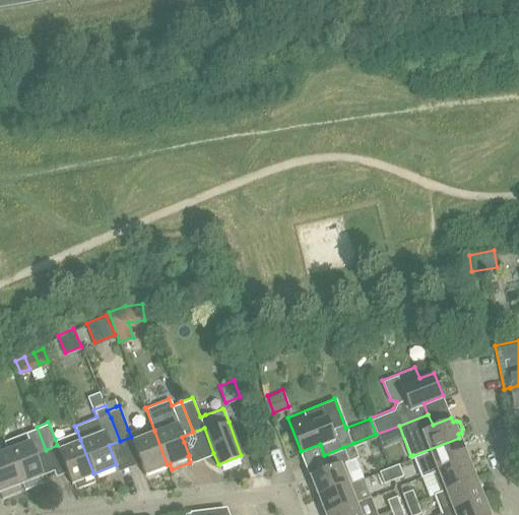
[(25,431),(3,440),(7,448),(20,481),(22,481),(24,487),(43,479),(41,473),(43,473),(35,454),(46,450),(37,427),(25,431)]
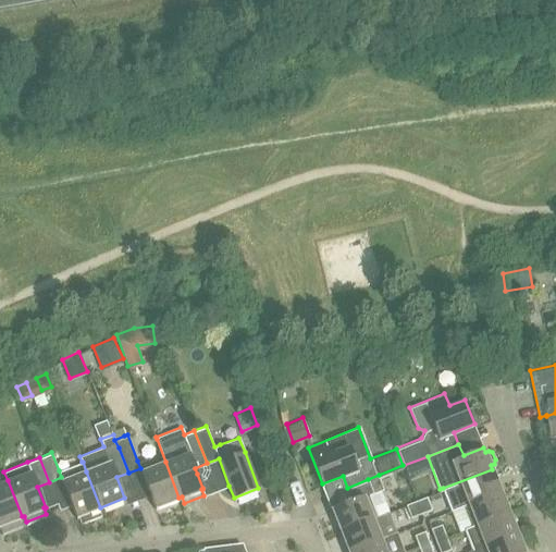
[(82,462),(59,470),(61,477),(62,480),(72,504),(76,516),(78,516),(81,522),(101,514),(98,507),(100,507),(86,471),(83,462),(82,462)]
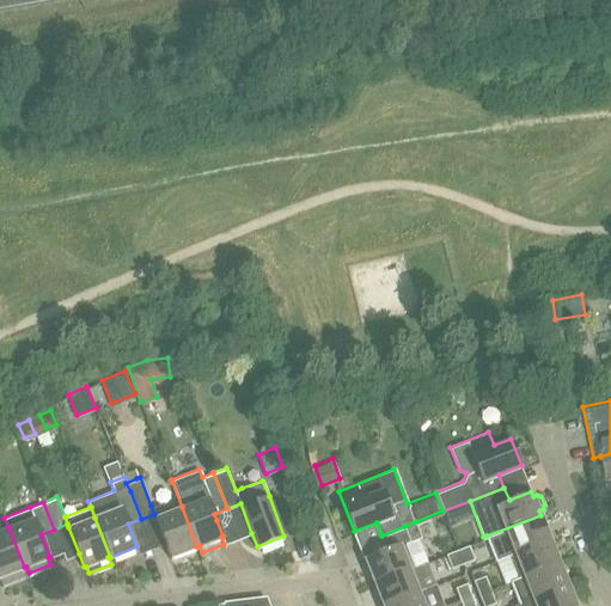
[(169,512),(156,518),(165,543),(170,557),(196,546),(182,507),(169,512)]
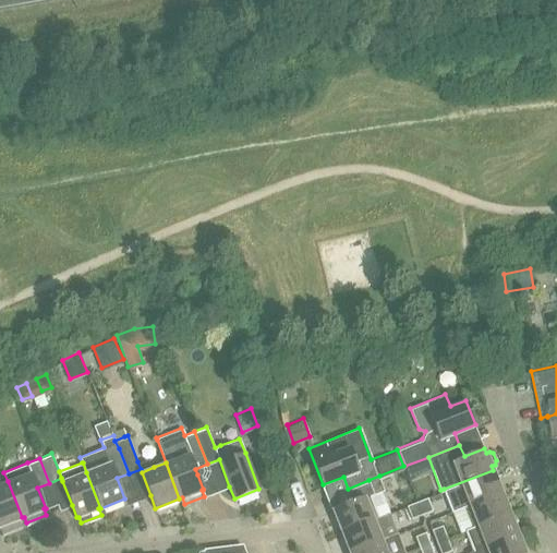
[(451,509),(464,505),(501,491),(493,470),(444,489),(451,509)]
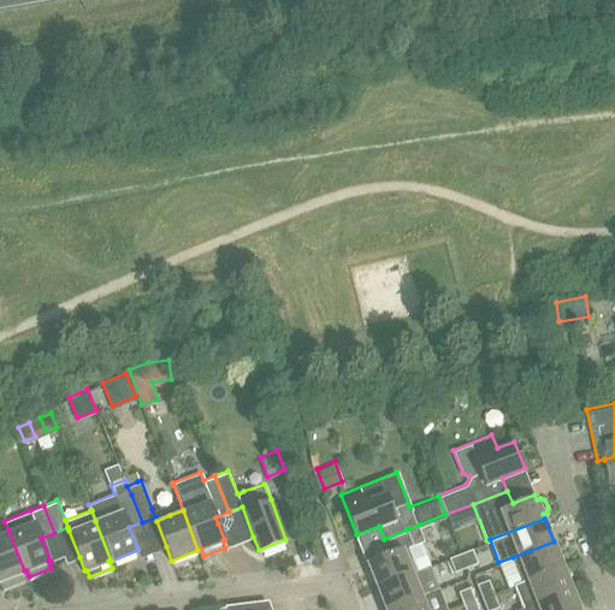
[(22,572),(24,570),(9,531),(0,534),(0,585),(1,587),(24,579),(22,572)]
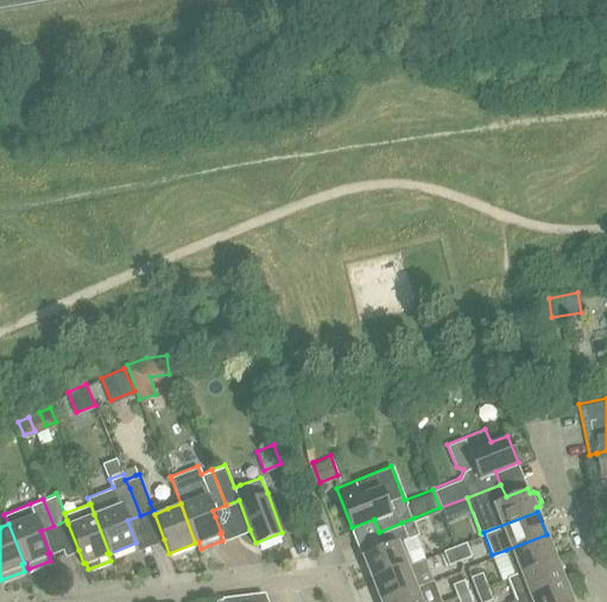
[(547,534),(506,550),(514,572),(555,557),(547,534)]
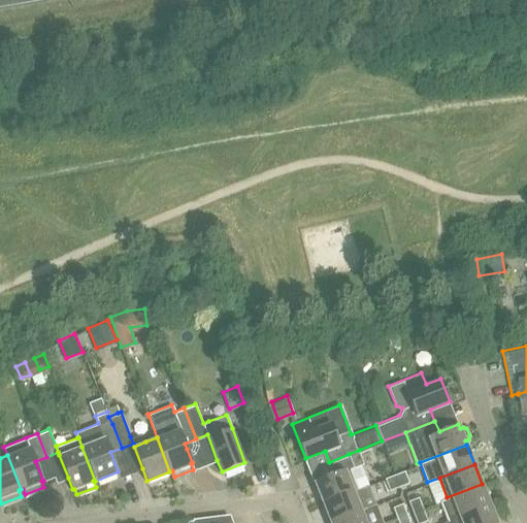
[(314,481),(322,501),(357,488),(349,467),(314,481)]
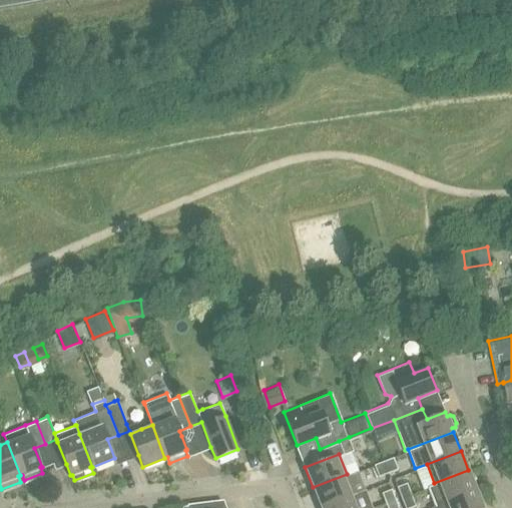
[(388,471),(391,469),(397,467),(393,456),(383,459),(388,471)]
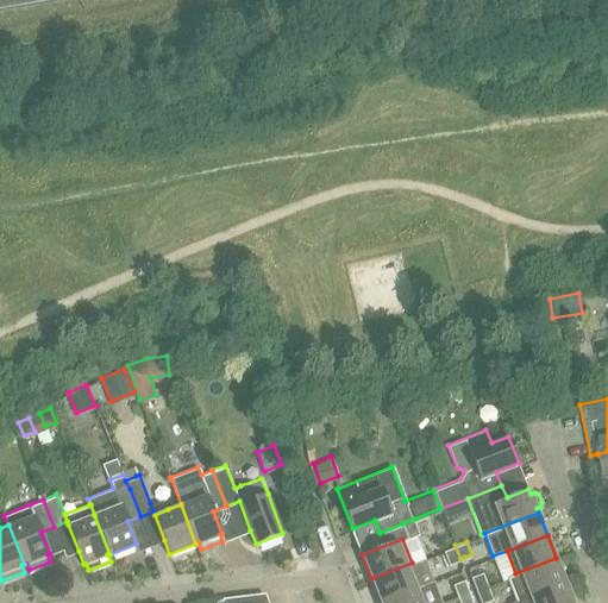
[(449,563),(461,559),(455,545),(444,550),(449,563)]
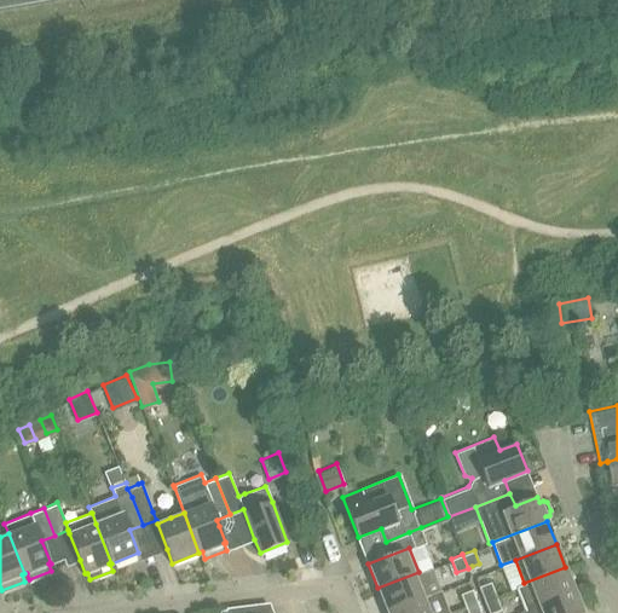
[(428,594),(437,590),(440,589),(431,567),(419,572),(377,588),(387,611),(428,594)]
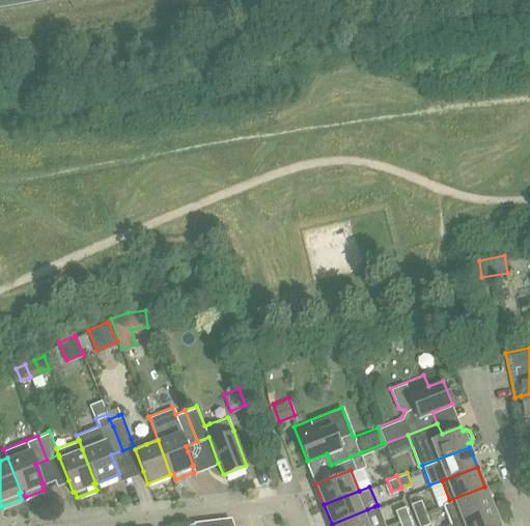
[(450,523),(457,520),(492,506),(484,487),(449,500),(443,503),(450,523)]
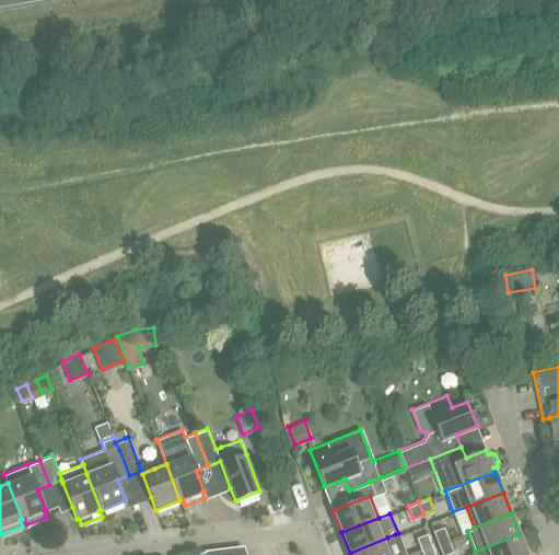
[(433,530),(438,542),(447,538),(443,527),(433,530)]
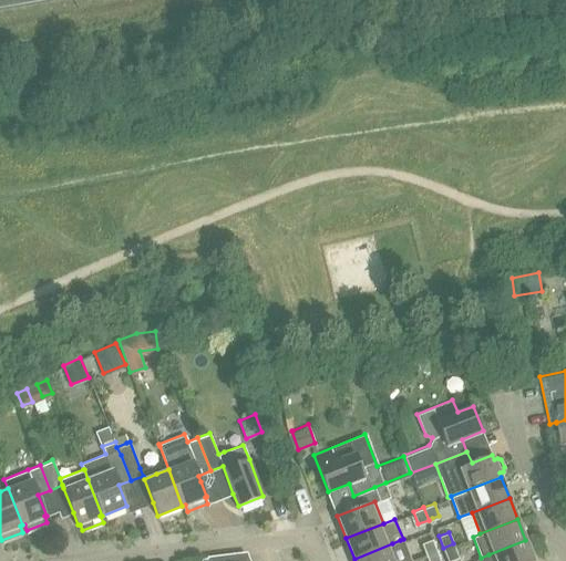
[(422,542),(426,554),(436,550),(432,539),(422,542)]
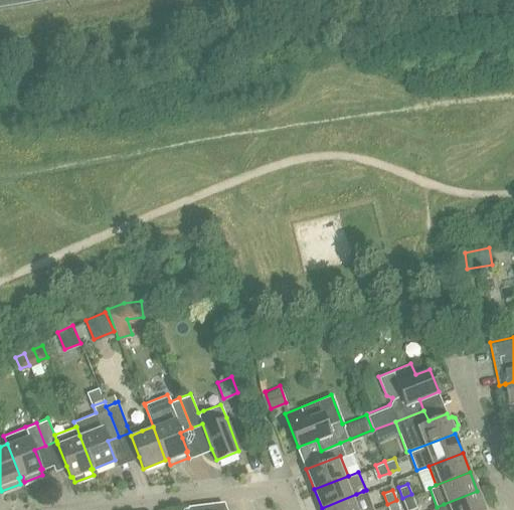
[(322,509),(370,509),(363,491),(356,494),(322,508),(322,509)]
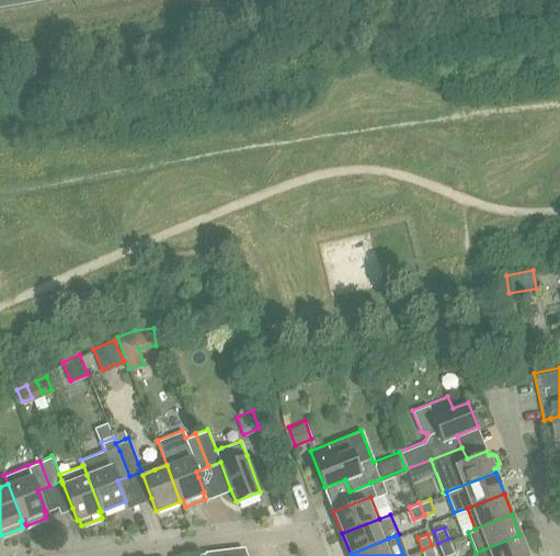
[(528,555),(520,535),(483,549),(476,553),(473,553),(473,555),(528,555)]
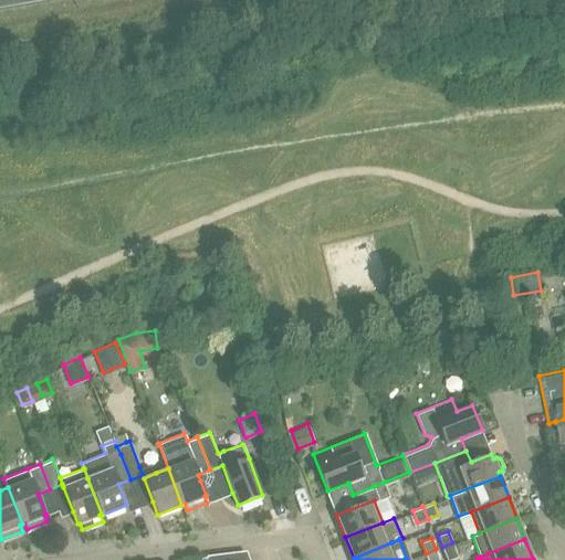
[(442,547),(447,559),(457,556),(452,542),(442,547)]
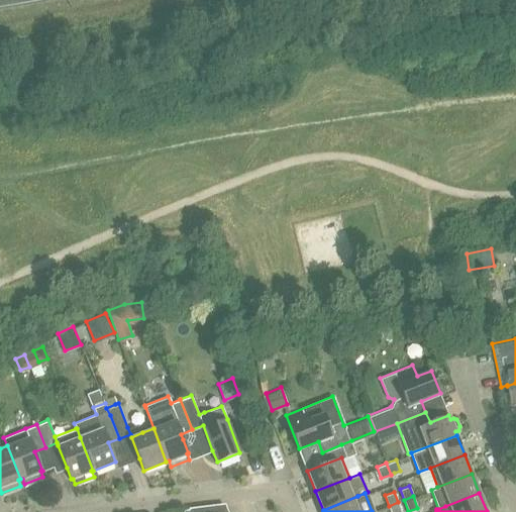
[(401,511),(398,502),(389,506),(391,511),(401,511)]
